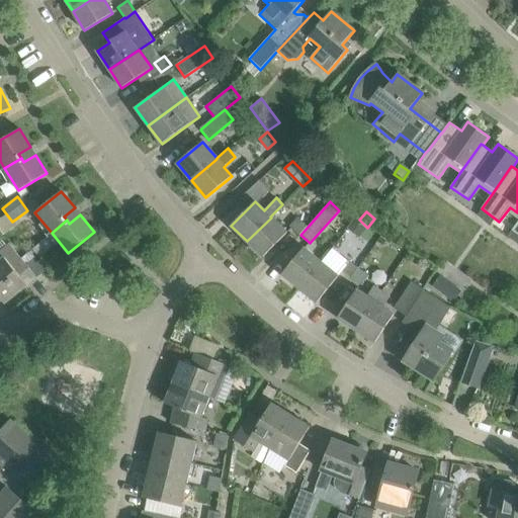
[(290,226),(300,235),(309,226),(297,217),(290,226)]
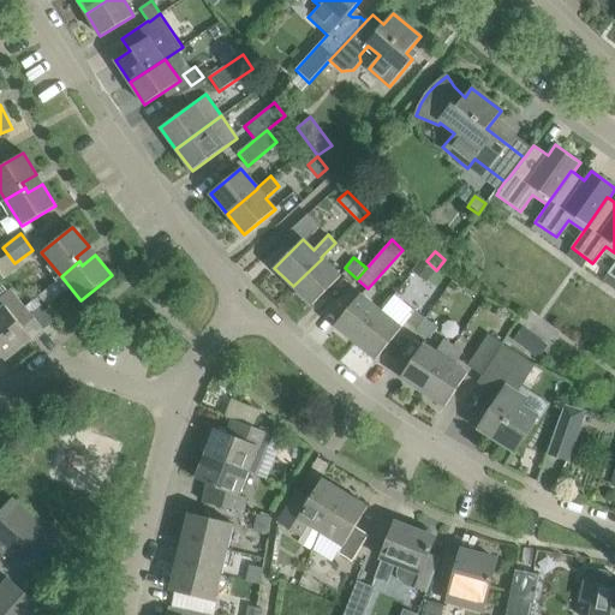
[(322,258),(293,286),(312,305),(340,276),(322,258)]
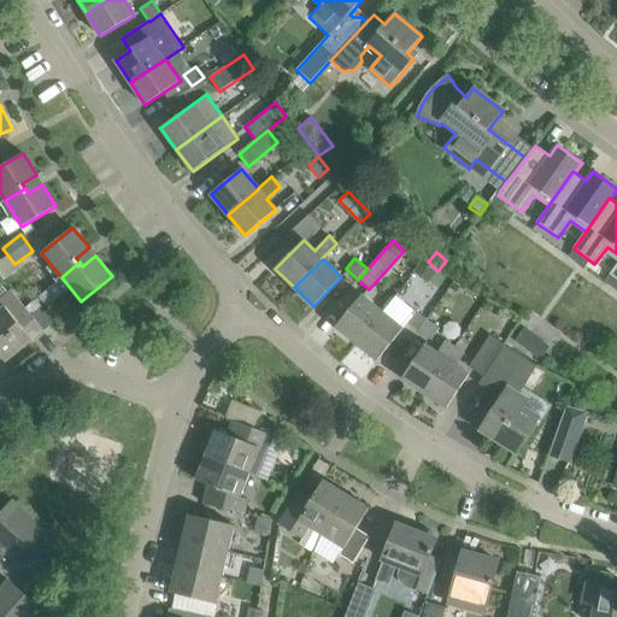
[(23,329),(35,319),(11,291),(0,299),(0,301),(5,307),(0,311),(0,356),(5,362),(31,340),(23,329)]
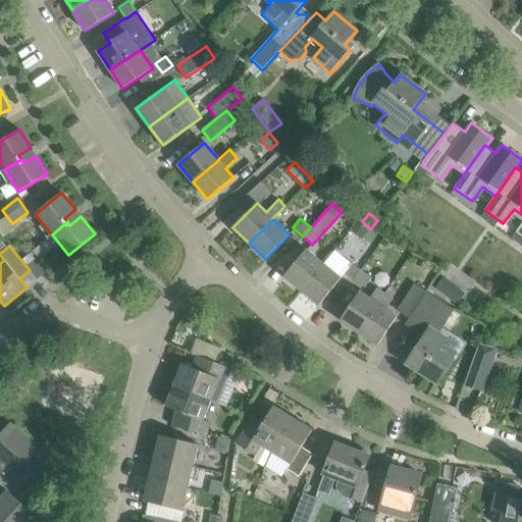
[(284,276),(302,291),(323,264),(306,250),(284,276)]
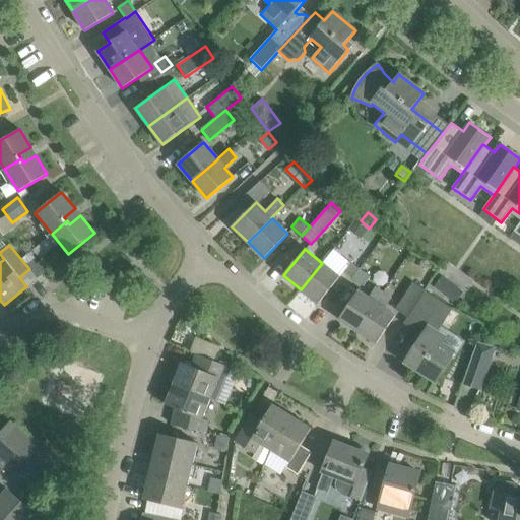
[(21,259),(37,278),(51,267),(46,260),(40,264),(30,252),(21,259)]
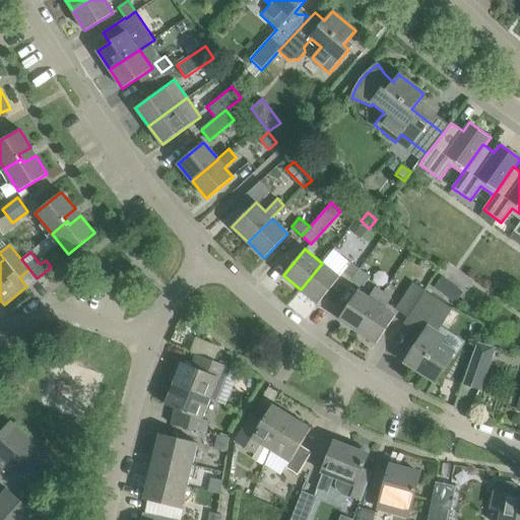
[(342,270),(353,278),(361,269),(349,261),(342,270)]
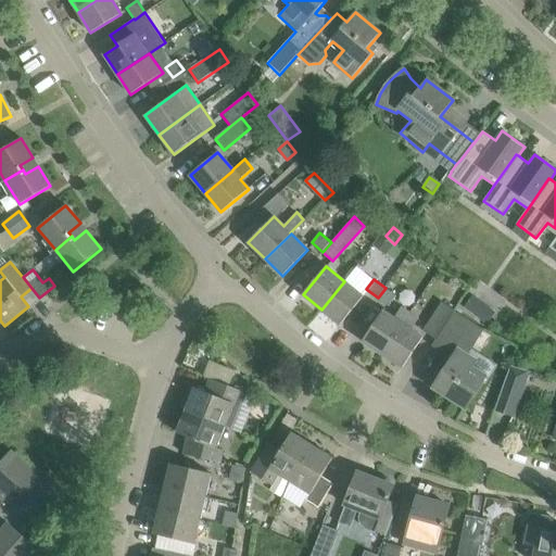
[(344,281),(321,310),(340,325),(363,297),(344,281)]
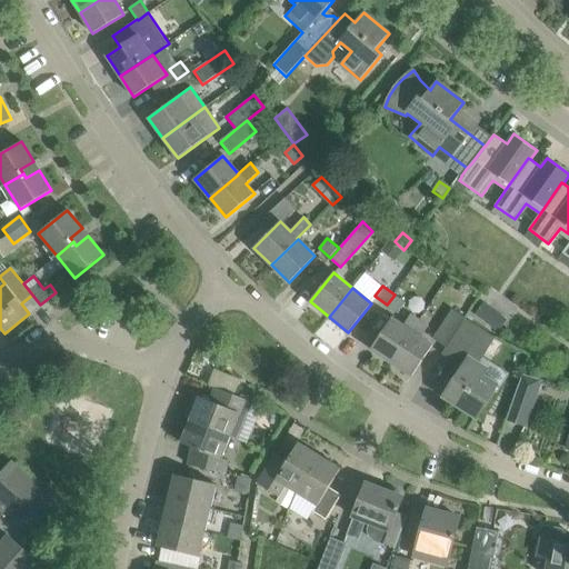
[(395,295),(387,305),(398,313),(406,302),(395,295)]
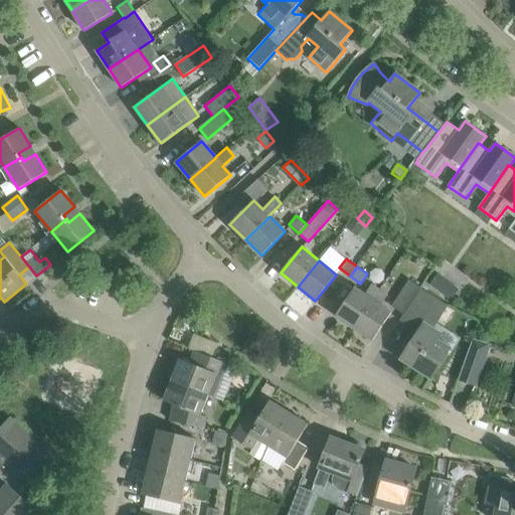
[(440,274),(432,285),(441,292),(449,281),(440,274)]
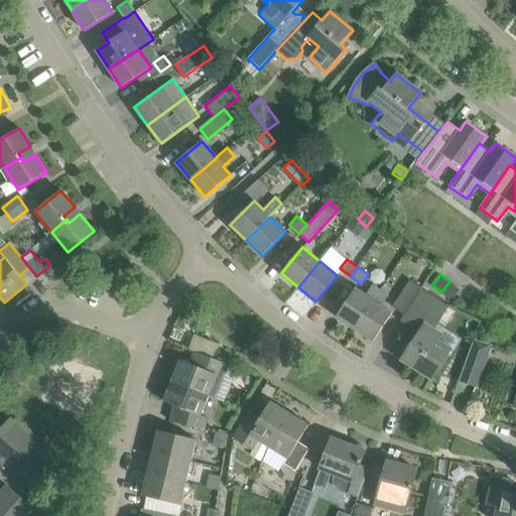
[(393,307),(404,315),(421,288),(410,280),(393,307)]
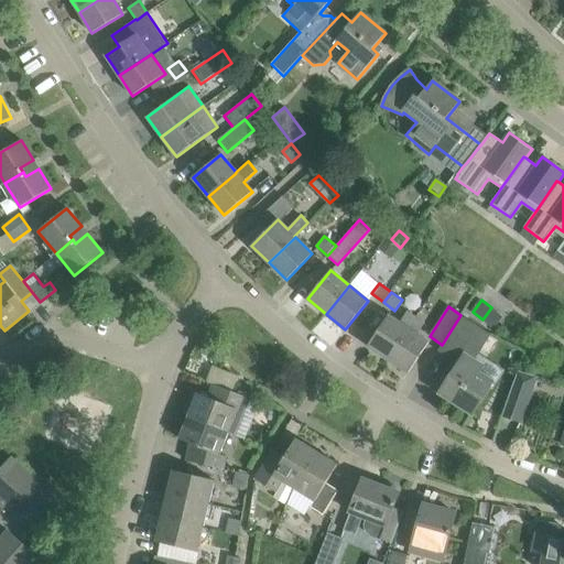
[(367,346),(388,359),(416,317),(409,312),(400,324),(388,316),(367,346)]
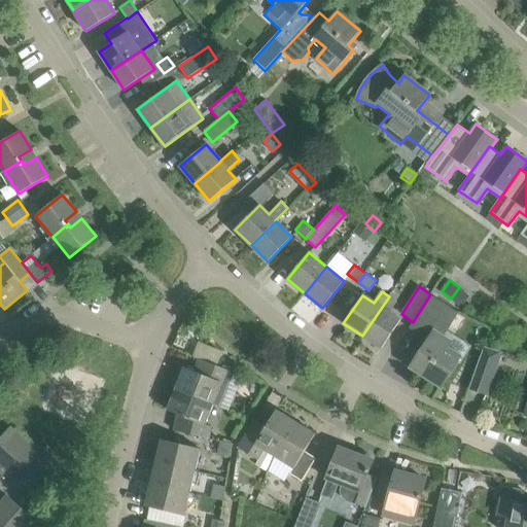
[(430,294),(413,322),(410,328),(425,338),(438,317),(451,325),(459,313),(430,294)]
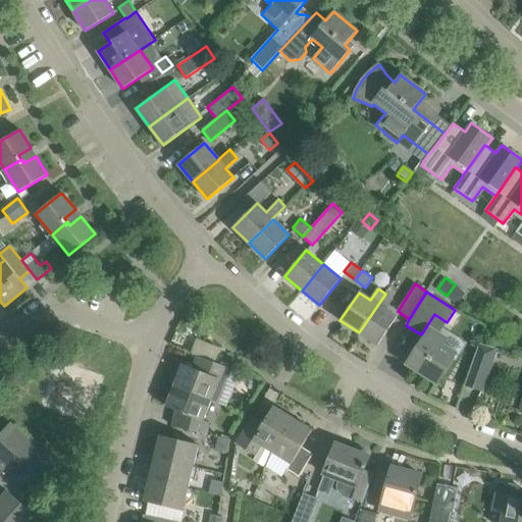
[(385,294),(359,332),(378,346),(397,317),(386,311),(394,299),(385,294)]
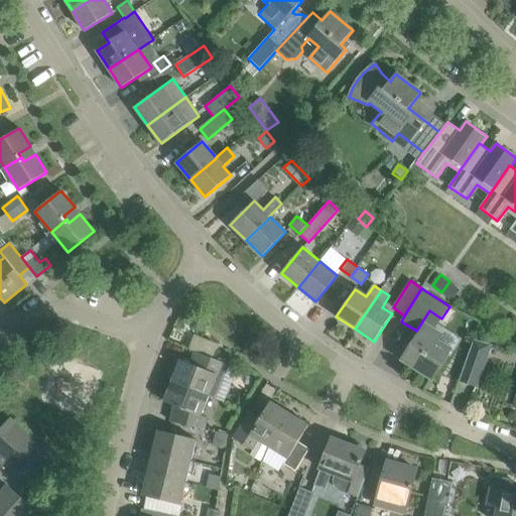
[(402,360),(431,378),(450,349),(437,340),(440,335),(424,325),(402,360)]
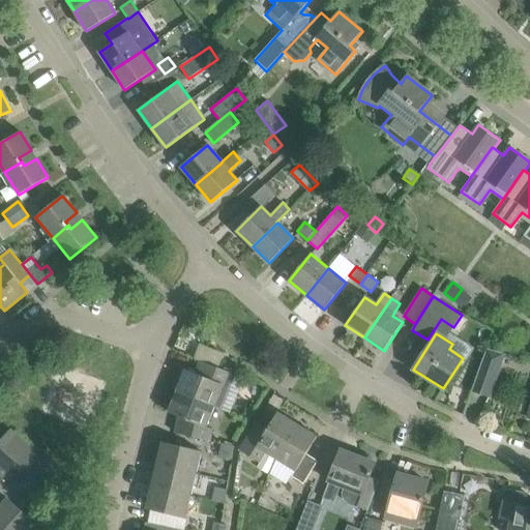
[(472,390),(489,396),(503,354),(487,349),(472,390)]
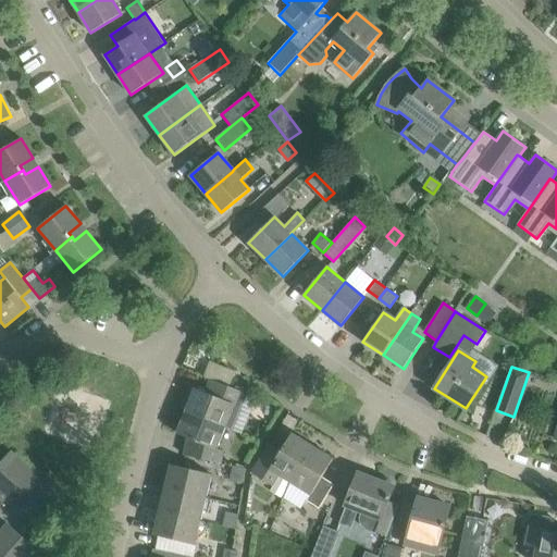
[(186,412),(224,428),(232,431),(246,394),(210,380),(206,393),(190,387),(181,409),(186,411),(186,412)]
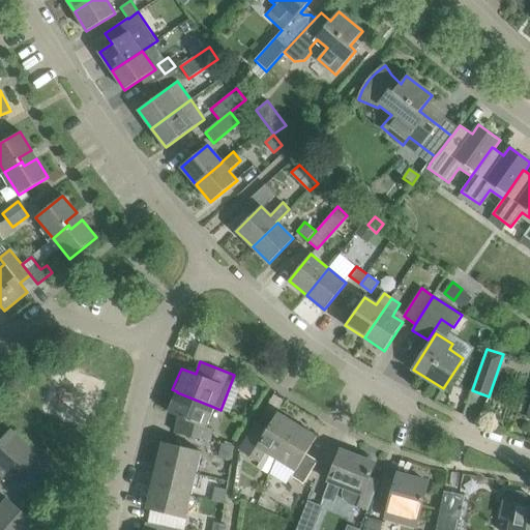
[(213,407),(177,392),(169,413),(179,417),(175,433),(210,441),(212,430),(206,427),(213,407)]
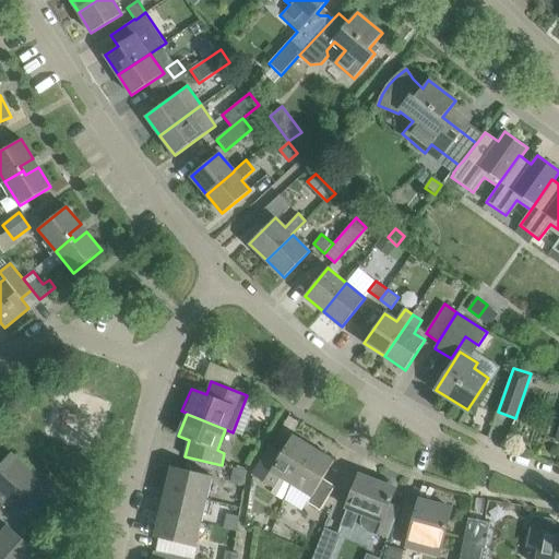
[(280,476),(292,484),(313,449),(293,436),(282,453),(270,445),(254,471),(256,471),(252,475),(273,488),(280,476)]
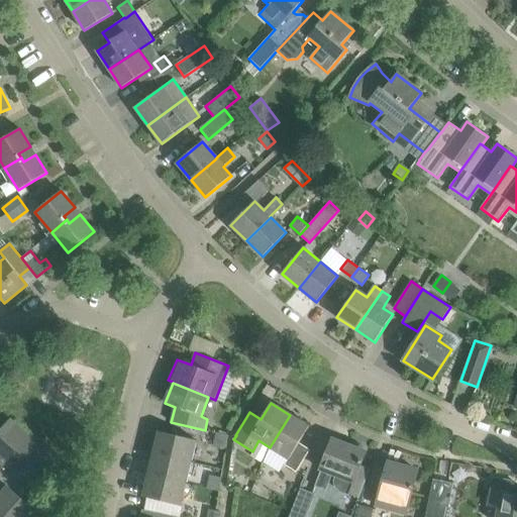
[(290,415),(270,447),(288,458),(284,464),(296,473),(310,450),(299,442),(309,426),(290,415)]
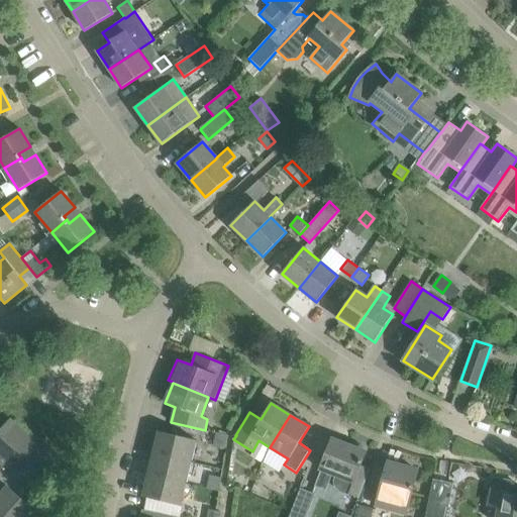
[(63,468),(8,421),(0,430),(0,456),(40,493),(63,468)]
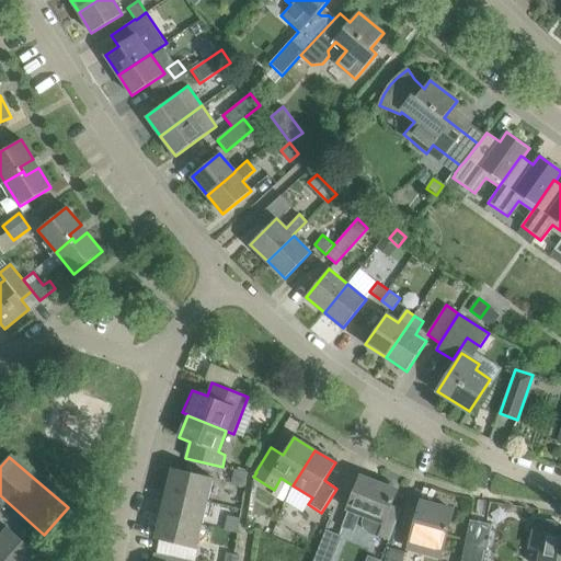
[(172,468),(167,492),(207,502),(213,478),(172,468)]
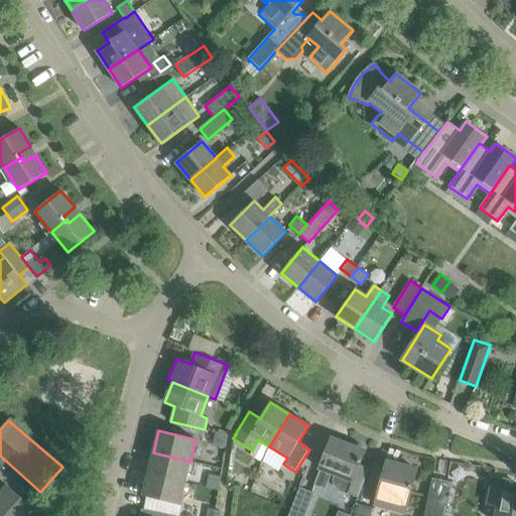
[(217,431),(213,445),(224,447),(227,434),(217,431)]
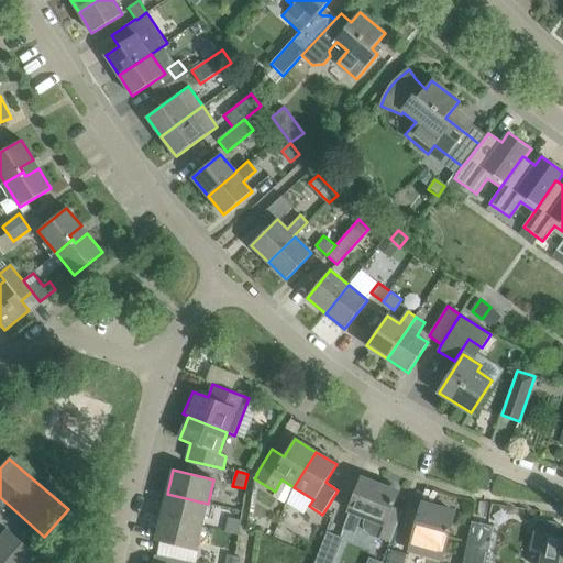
[(354,534),(361,517),(366,518),(364,523),(365,530),(371,536),(390,543),(403,511),(393,507),(398,493),(394,490),(395,488),(394,485),(385,482),(383,483),(382,486),(362,478),(349,511),(350,512),(343,530),(354,534)]
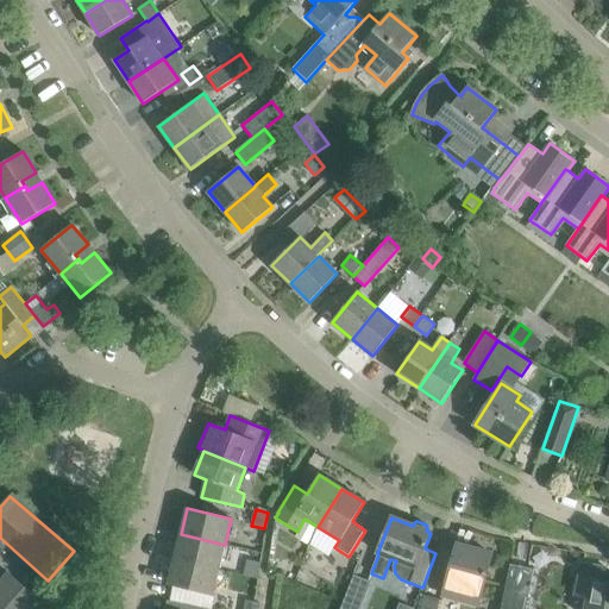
[(181,534),(175,559),(219,570),(225,545),(181,534)]
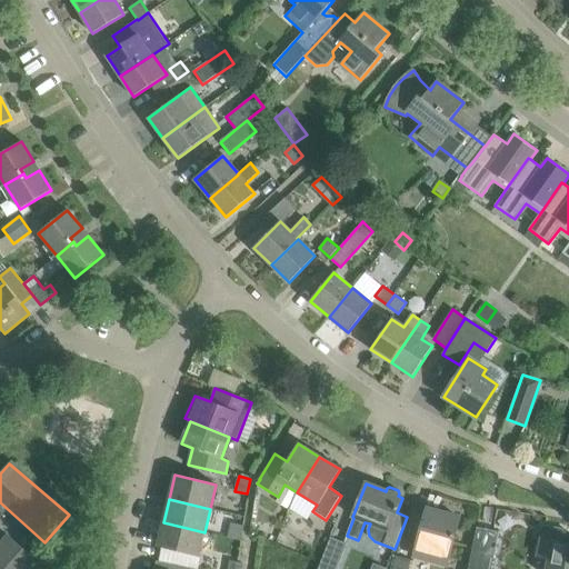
[(415,556),(447,565),(459,518),(427,509),(415,556)]
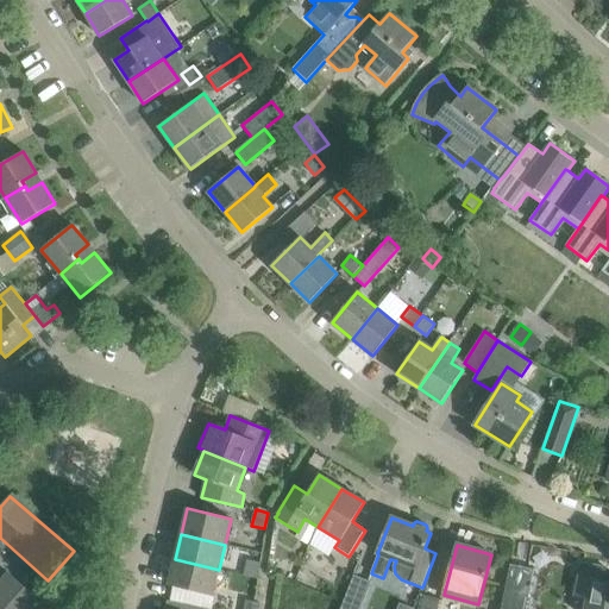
[(219,570),(175,559),(168,585),(213,595),(219,570)]
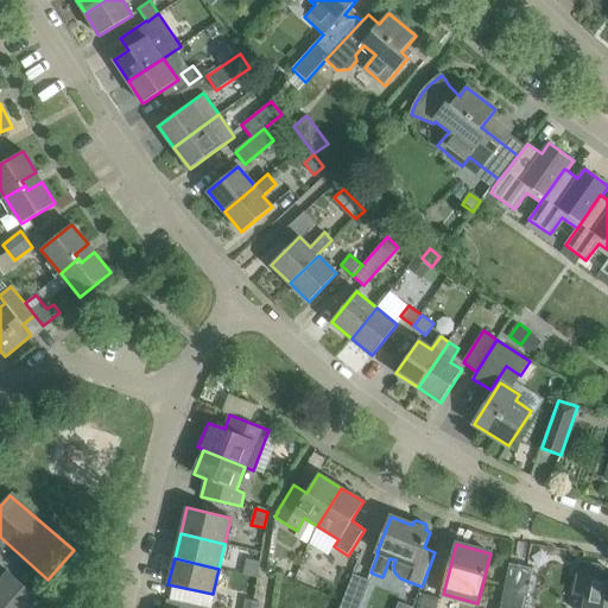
[(244,575),(257,578),(260,562),(247,559),(244,575)]
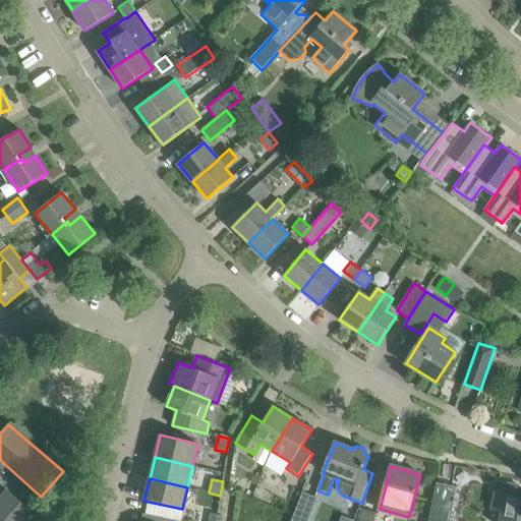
[(451,520),(458,486),(438,482),(429,520),(451,520)]
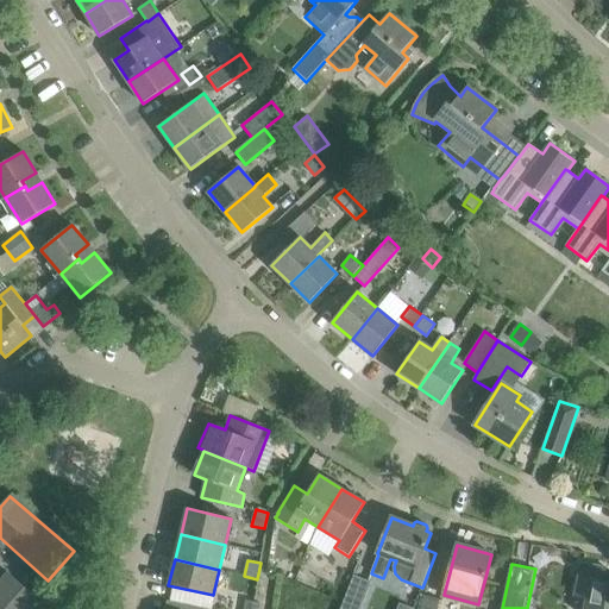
[(585,608),(608,608),(608,583),(604,582),(607,567),(582,564),(576,595),(588,597),(585,608)]
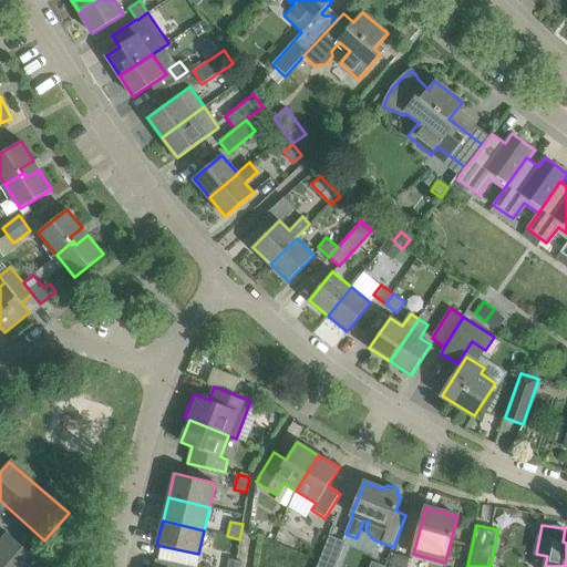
[(0,545),(0,566),(29,566),(37,559),(9,535),(0,545)]
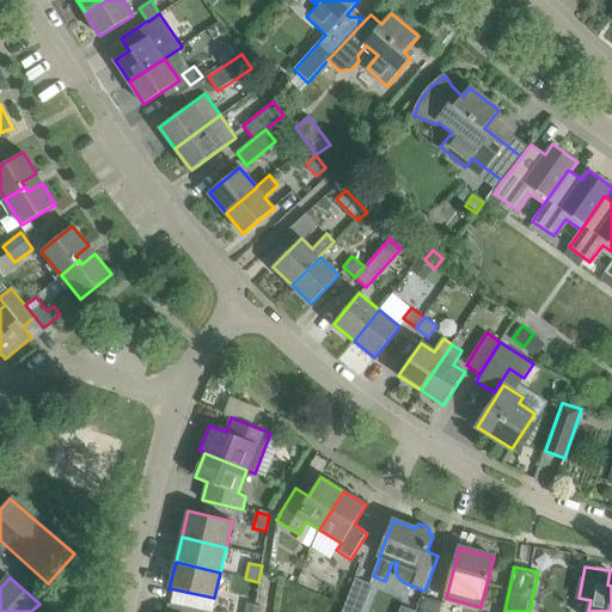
[(342,611),(362,611),(373,586),(355,579),(342,611)]
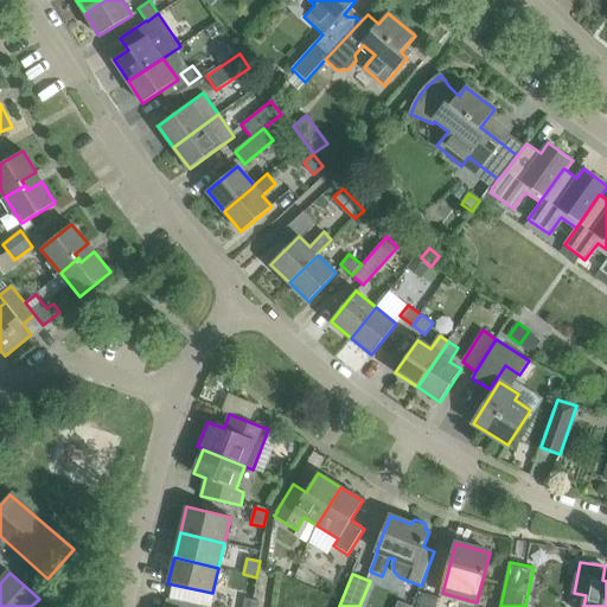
[(421,593),(416,606),(436,606),(440,599),(421,593)]
